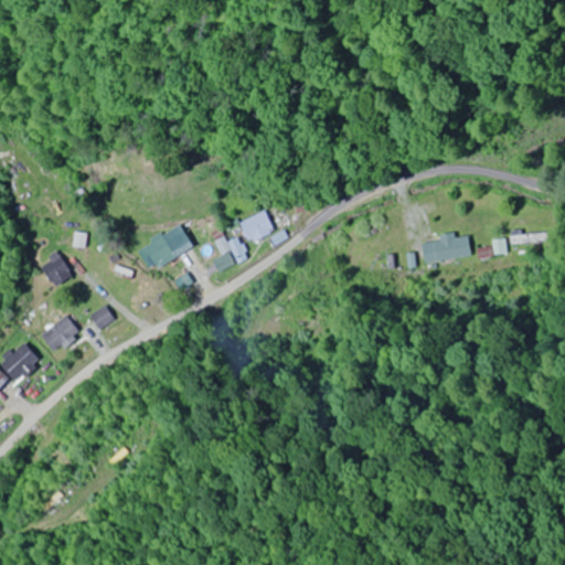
[(237,222),(245,243),(272,234),(265,213),(237,222)]
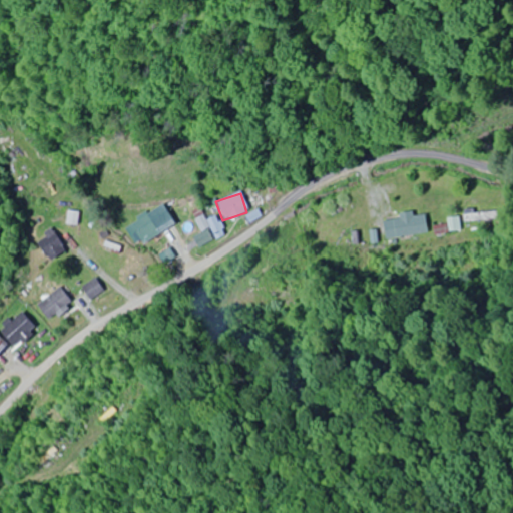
[(198,233),(190,236),(194,246),(223,235),(215,215),(203,220),(198,208),(190,211),(198,233)]
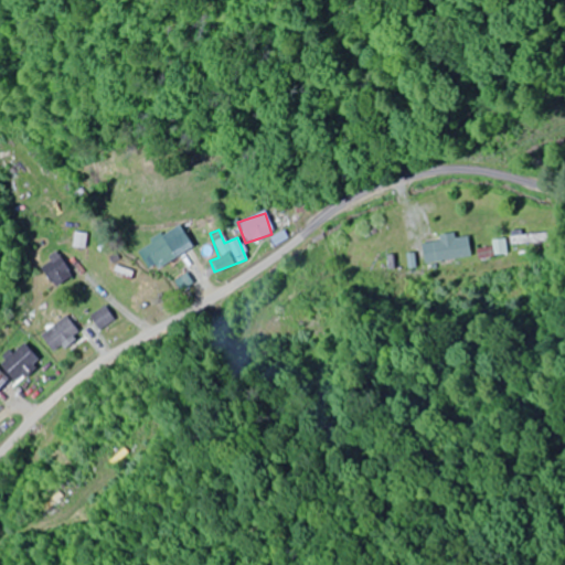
[(423,241),(425,264),(473,258),(470,234),(423,241)]
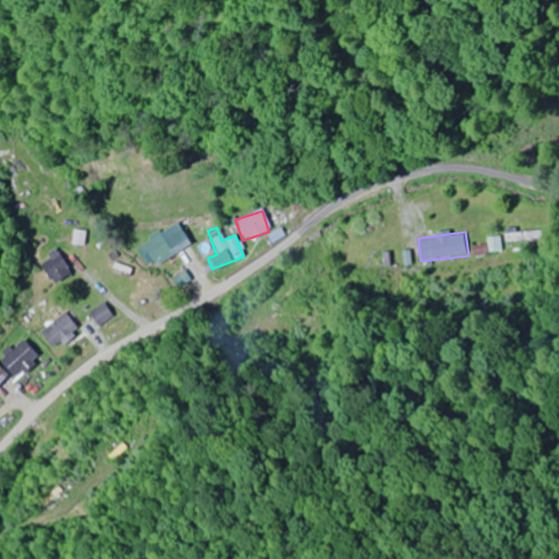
[(171,254),(158,233),(131,248),(144,270),(171,254)]
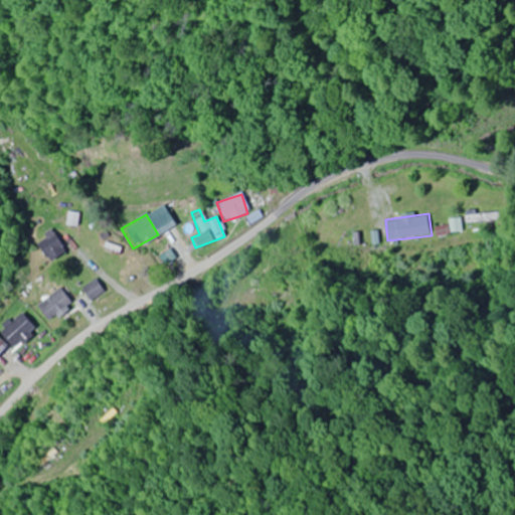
[(34,241),(46,261),(64,248),(51,229),(34,241)]
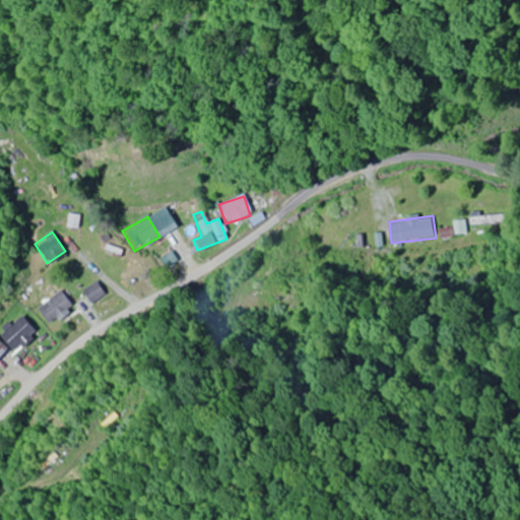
[(57,284),(27,289),(31,308),(61,302),(57,284)]
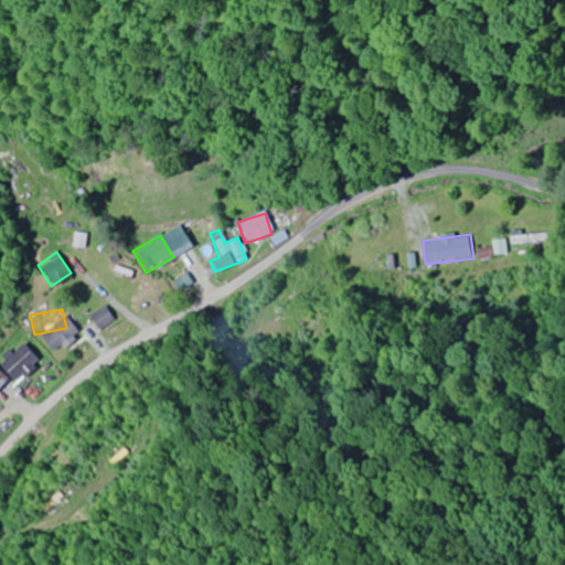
[(0,360),(0,368),(12,382),(38,360),(21,341),(0,360)]
